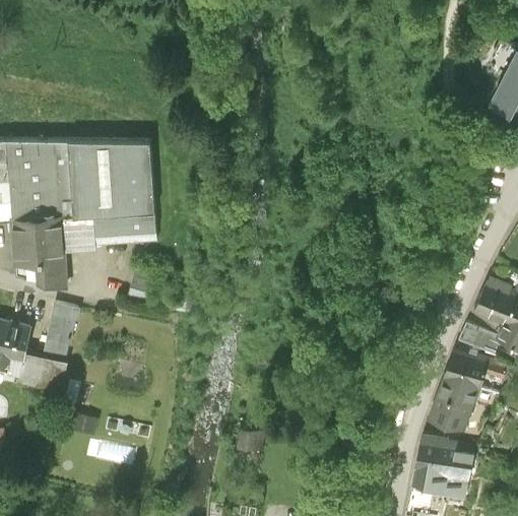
[(517,43),(494,89),(513,100),(517,92),(517,93),(517,43)]
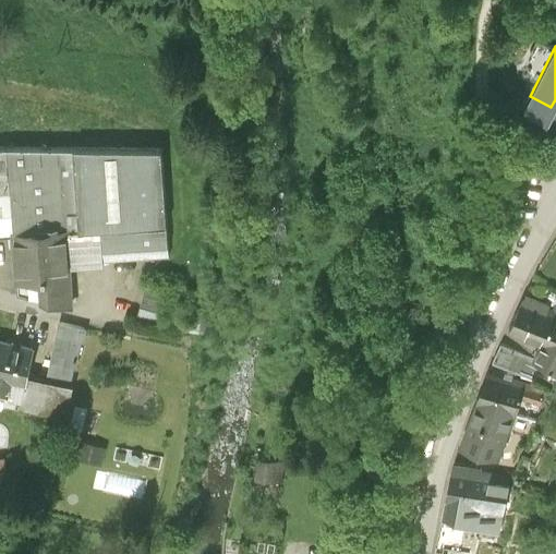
[(0,241),(10,241),(15,299),(72,313),(71,276),(103,274),(103,268),(205,259),(197,166),(162,166),(161,155),(7,152),(0,152),(0,241)]
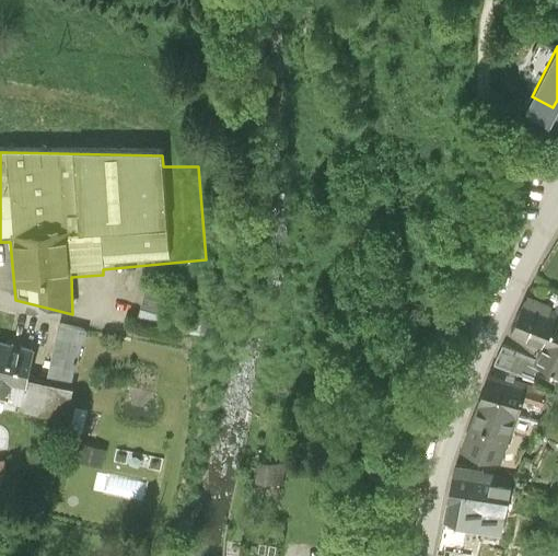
[(137,325),(159,331),(166,297),(144,291),(137,325)]
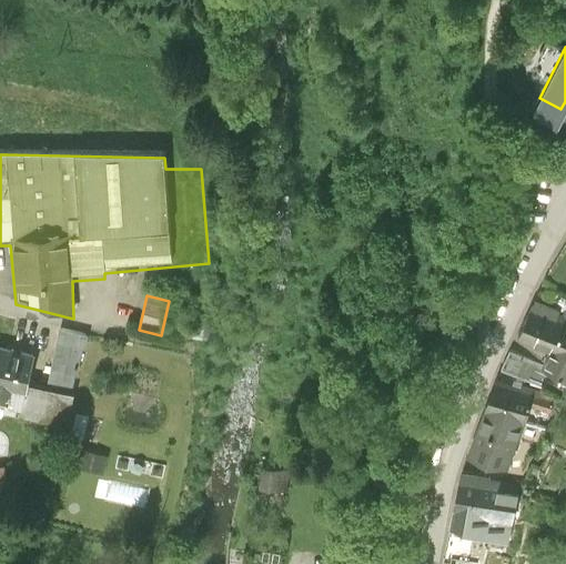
[(551,345),(543,360),(543,361),(565,372),(565,311),(557,308),(555,311),(532,299),(517,329),(551,345)]
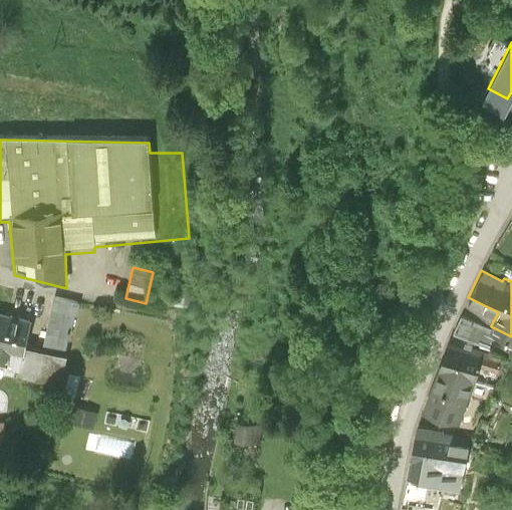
[(491,326),(491,325),(461,311),(453,327),(490,345),(496,333),(489,330),(491,326)]
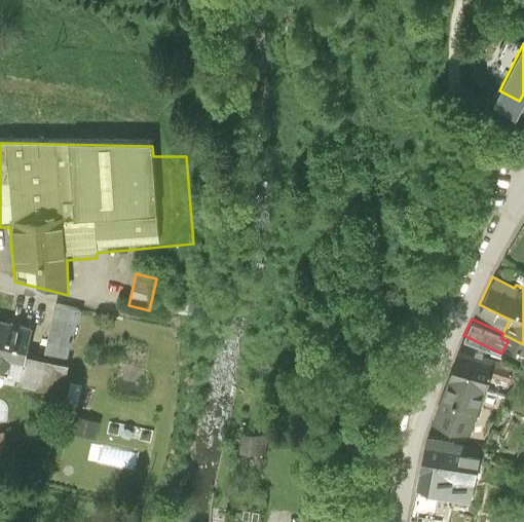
[(45,395),(53,365),(24,358),(30,332),(0,324),(0,373),(8,375),(6,384),(45,395)]
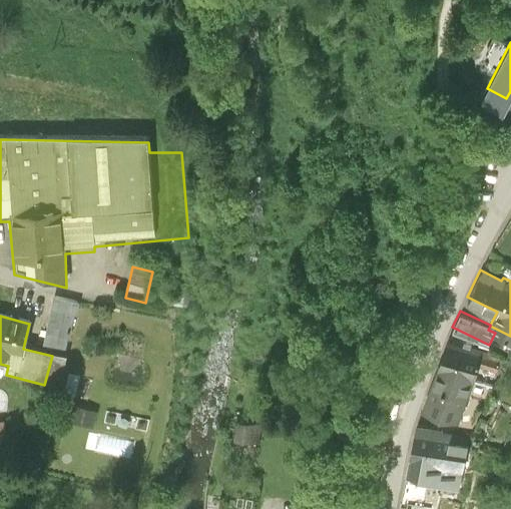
[(448,337),(438,363),(473,375),(477,361),(496,367),(500,355),(470,344),(469,345),(448,337)]
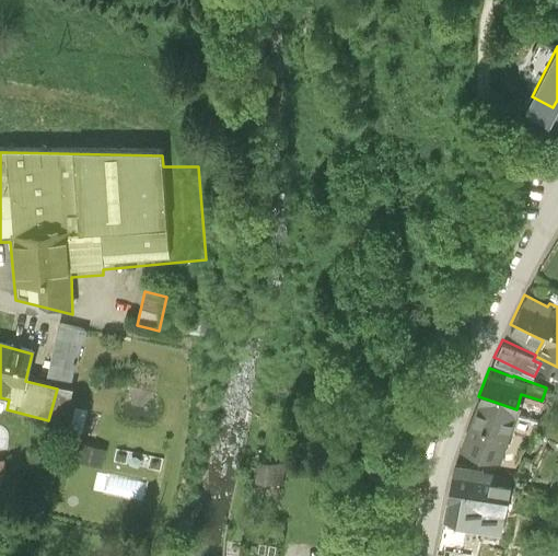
[(499,455),(516,409),(478,396),(462,441),(499,455)]
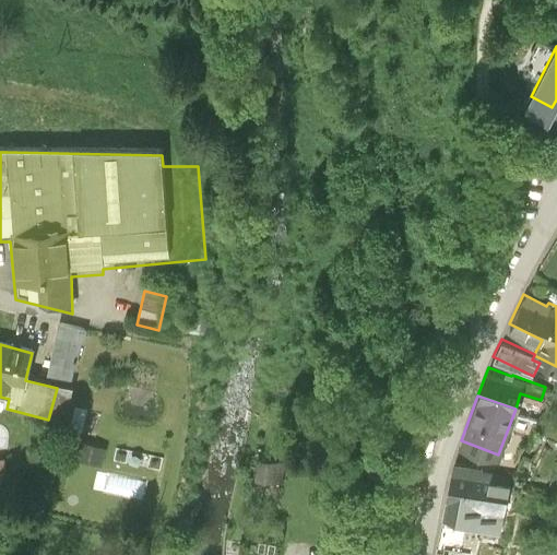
[(106,456),(81,448),(76,463),(102,471),(106,456)]
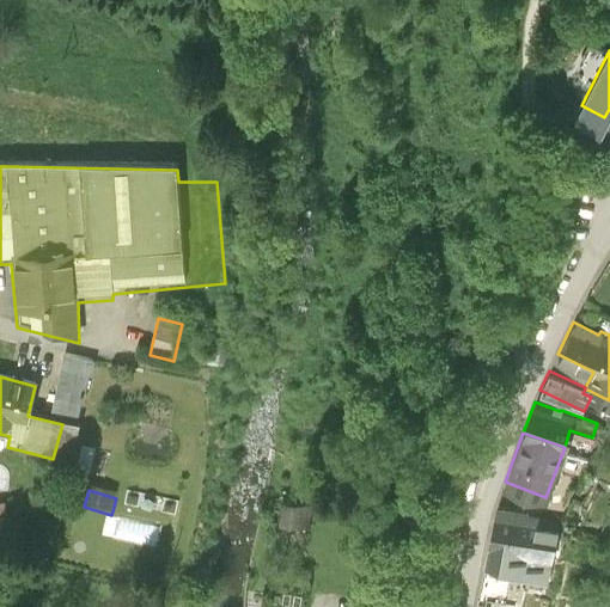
[(486,558),(528,568),(532,549),(550,552),(559,515),(525,509),(524,512),(498,507),(486,558)]
